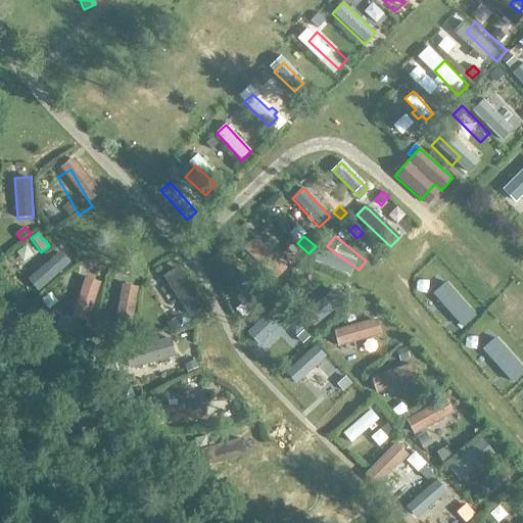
[(275,280),(287,269),(286,268),(255,238),(243,249),(275,280)]
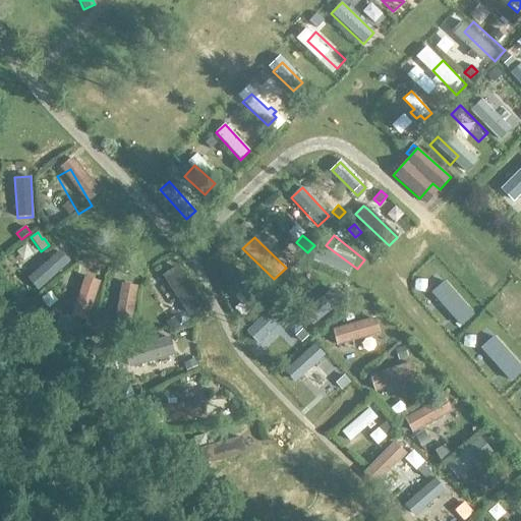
[(290,245),(282,253),(292,263),(300,254),(290,245)]
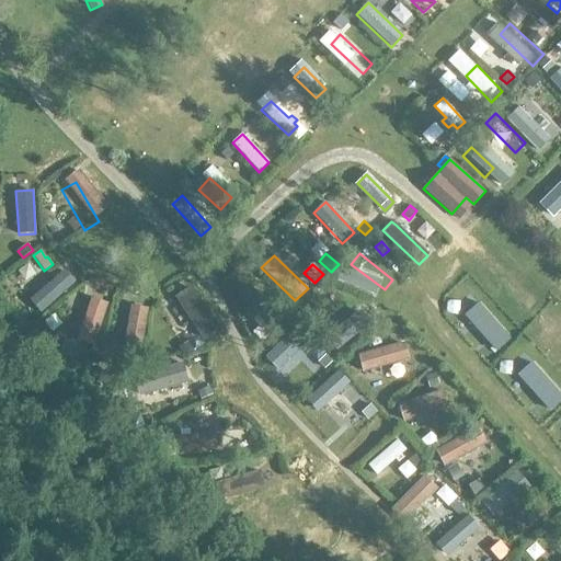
[(23,266),(2,281),(11,292),(31,278),(23,266)]
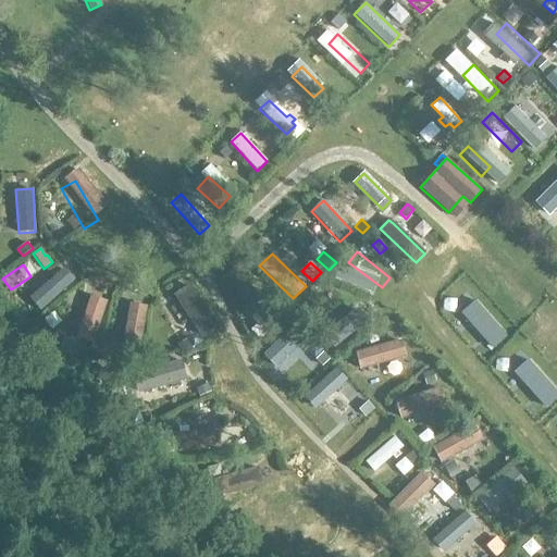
[(64,273),(29,299),(37,310),(72,284),(64,273)]
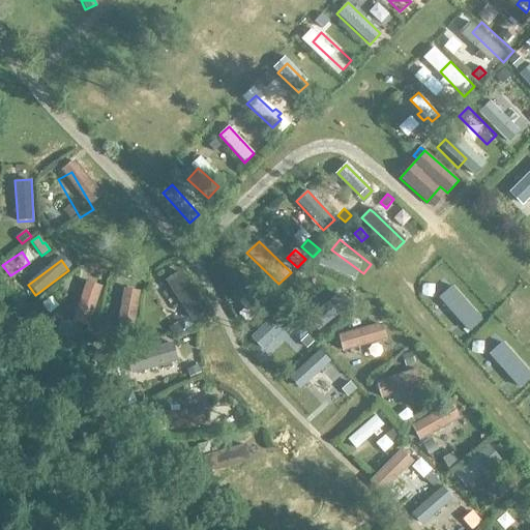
[(234,269),(224,280),(255,312),(266,300),(234,269)]
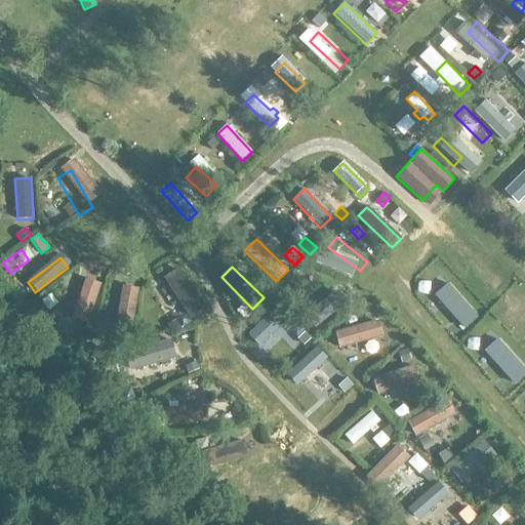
[(172,278),(162,288),(194,320),(204,310),(172,278)]
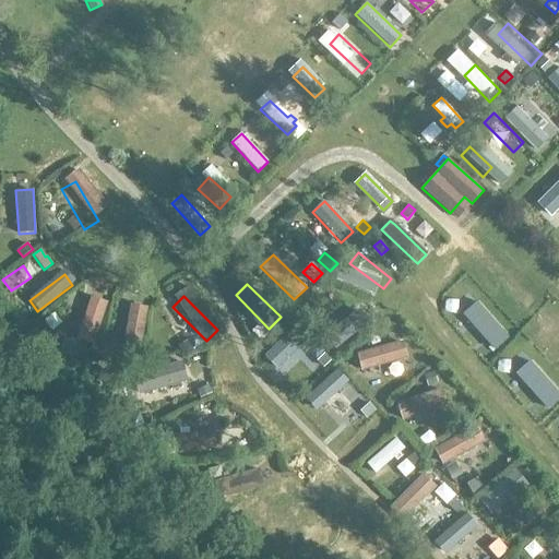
[(75,340),(93,345),(107,302),(90,297),(75,340)]
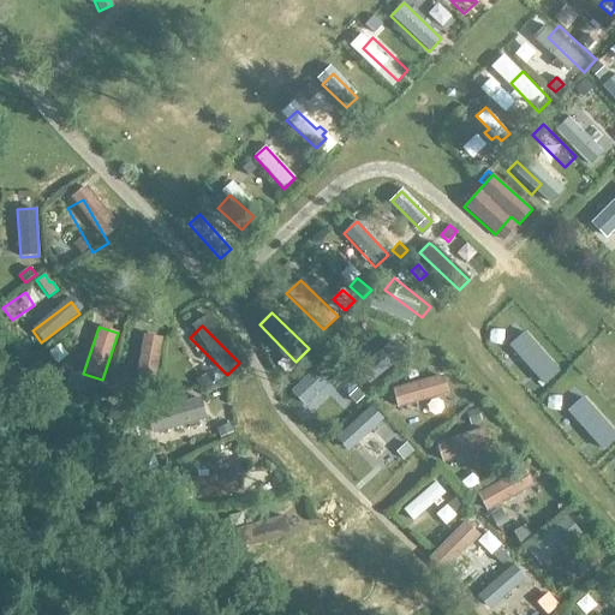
[(163,336),(144,334),(136,384),(155,388),(163,336)]
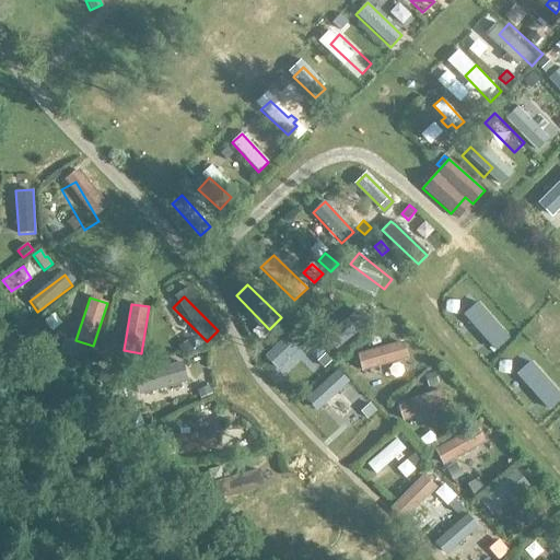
[(299,313),(292,305),(284,314),(291,321),(299,313)]
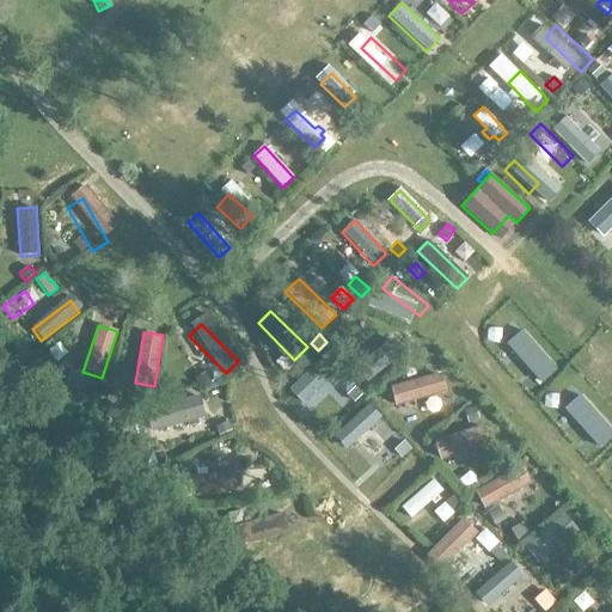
[(84,374),(72,369),(68,379),(81,383),(84,374)]
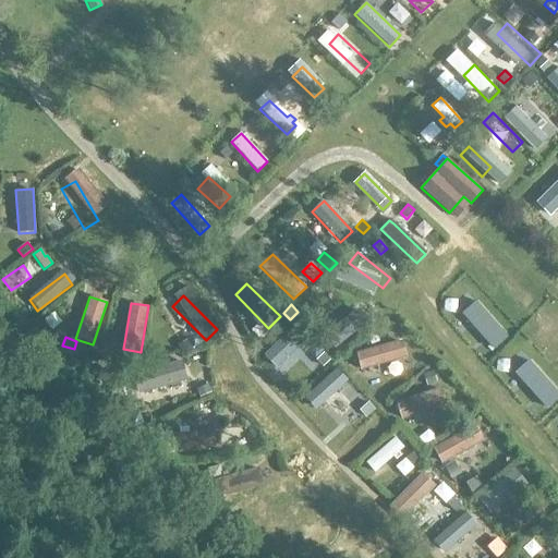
[(557,372),(557,350),(547,362),(557,372)]
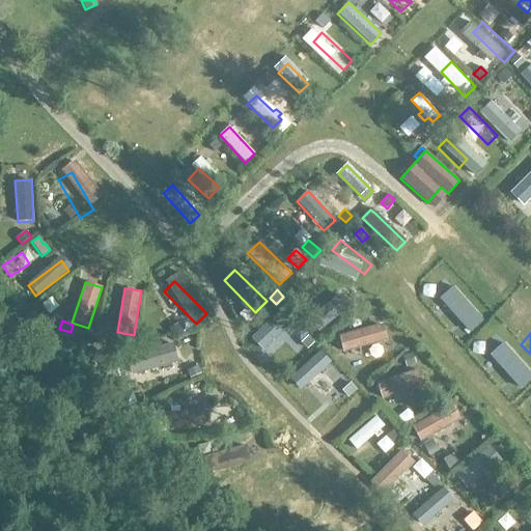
[(318,342),(312,336),(306,341),(312,348),(318,342)]
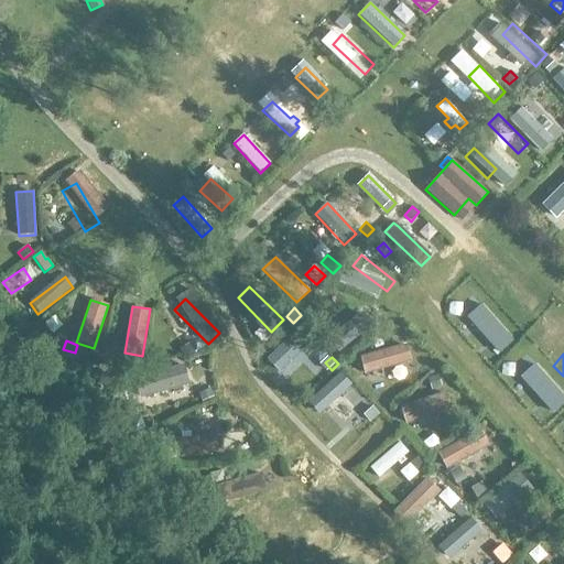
[(366,399),(405,387),(397,360),(358,372),(366,399)]
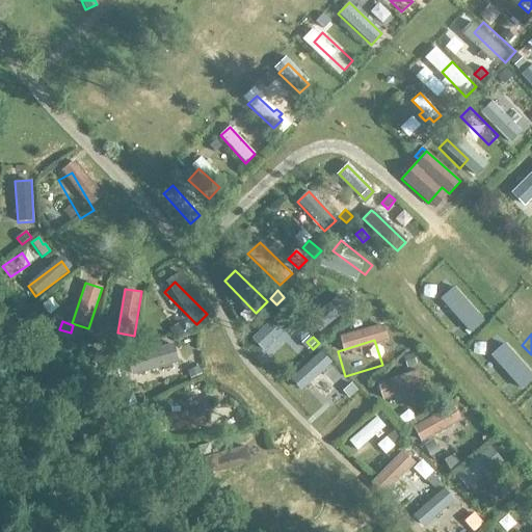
[(178,364),(173,344),(126,357),(131,376),(178,364)]
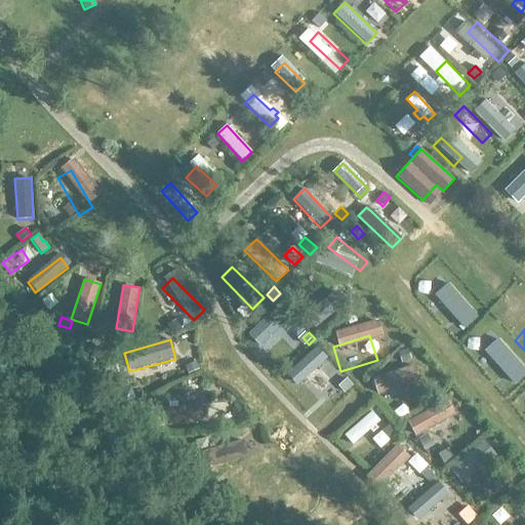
[(320,352),(289,372),(296,382),(326,362),(320,352)]
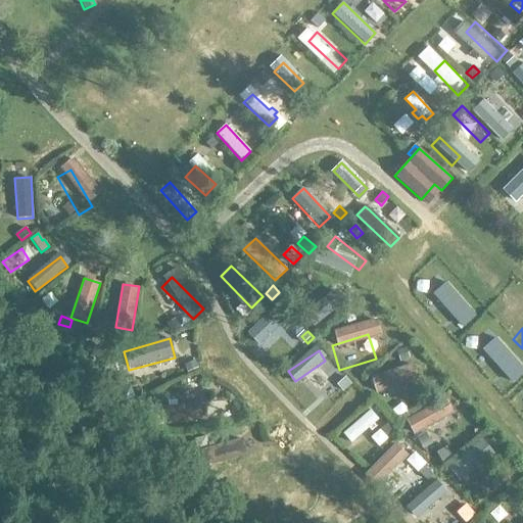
[(345,378),(337,385),(343,392),(351,385),(345,378)]
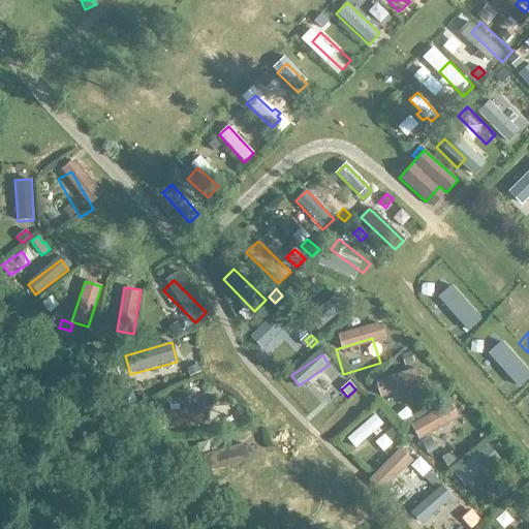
[(401,386),(373,394),(376,409),(404,402),(401,386)]
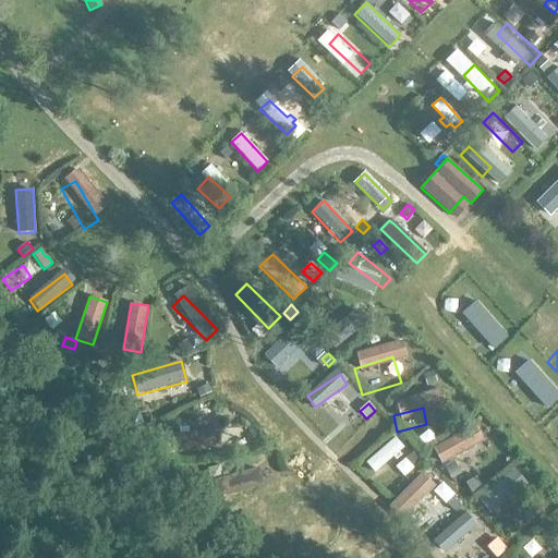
[(360,416),(348,426),(355,437),(367,428),(360,416)]
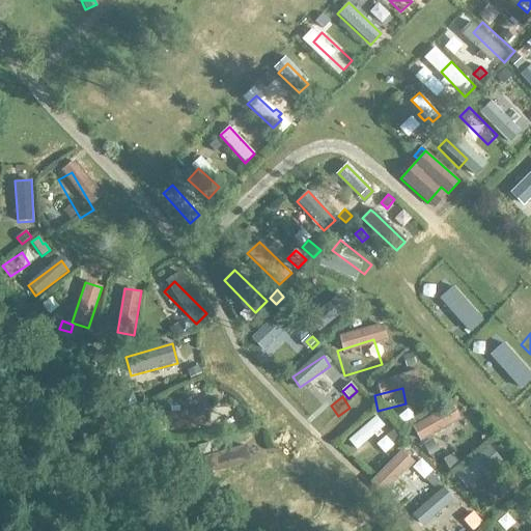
[(330,407),(311,417),(317,428),(336,417),(330,407)]
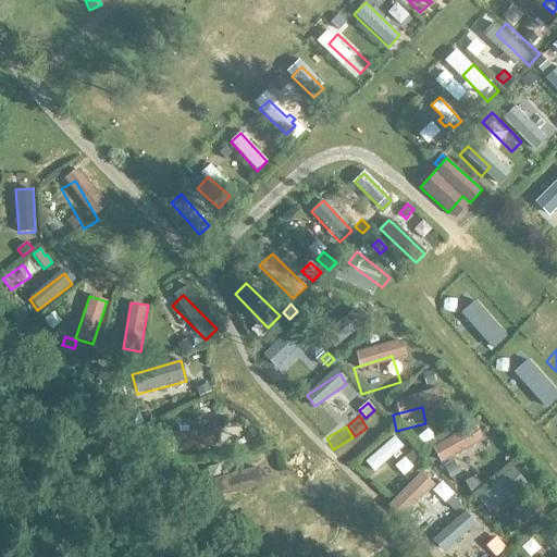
[(153,428),(146,428),(146,441),(156,440),(156,430),(156,428),(153,428)]
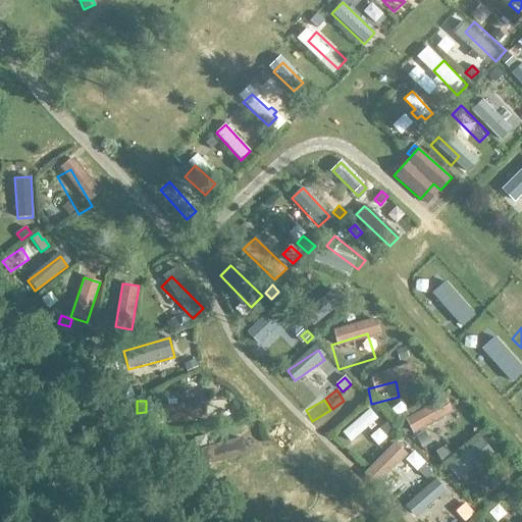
[(160,406),(161,423),(206,419),(205,403),(160,406)]
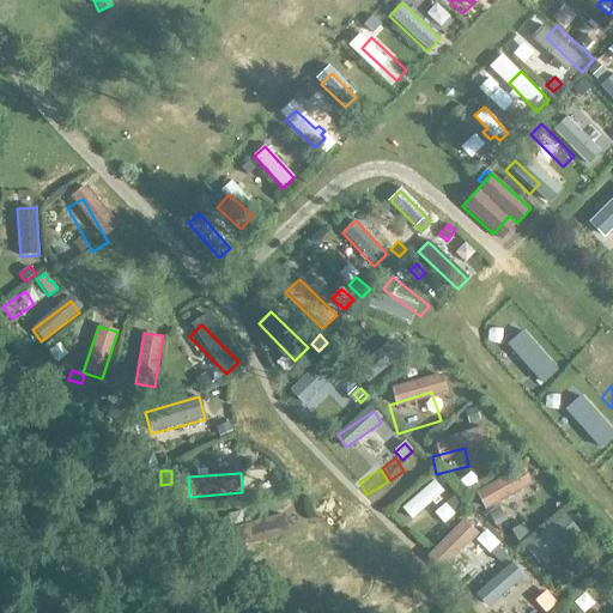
[(407,535),(438,505),(428,495),(396,523),(407,535)]
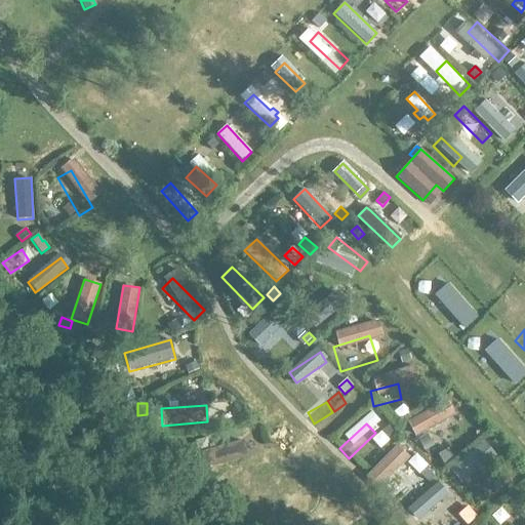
[(433,446),(427,435),(417,440),(425,451),(433,446)]
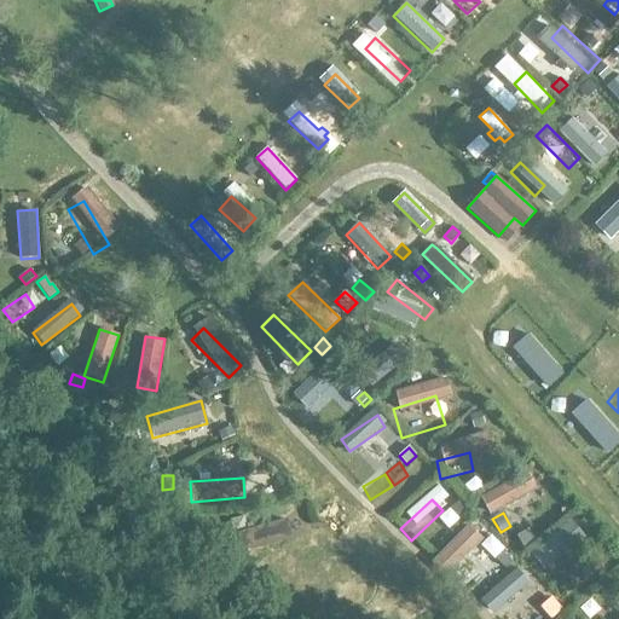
[(242,551),(293,537),(287,519),(236,533),(242,551)]
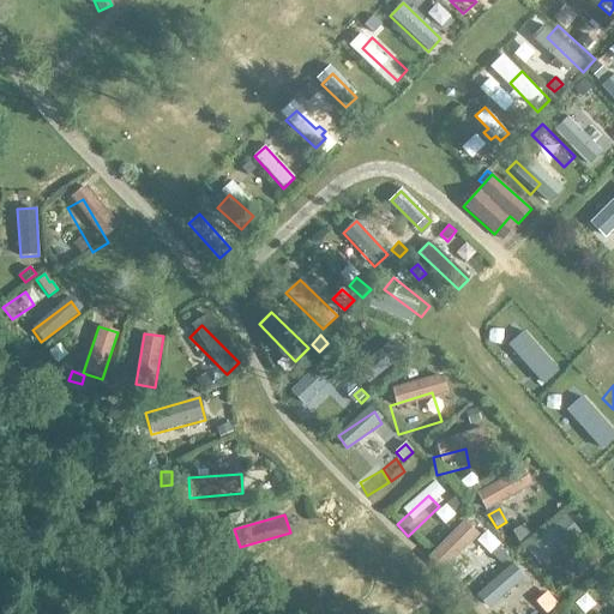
[(581,533),(566,516),(525,548),(540,565),(581,533)]
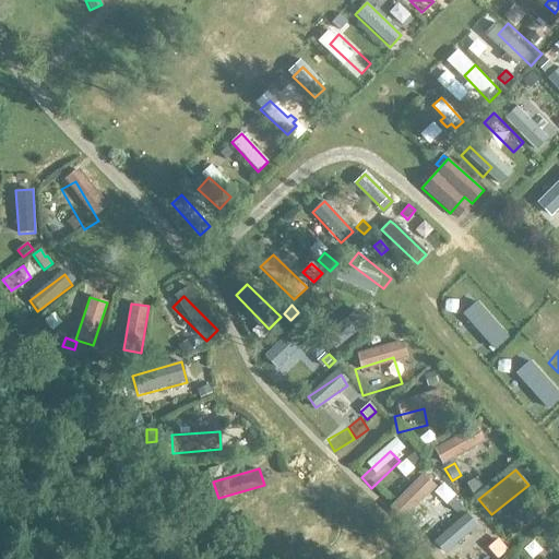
[(423,479),(399,506),(408,514),(433,488),(423,479)]
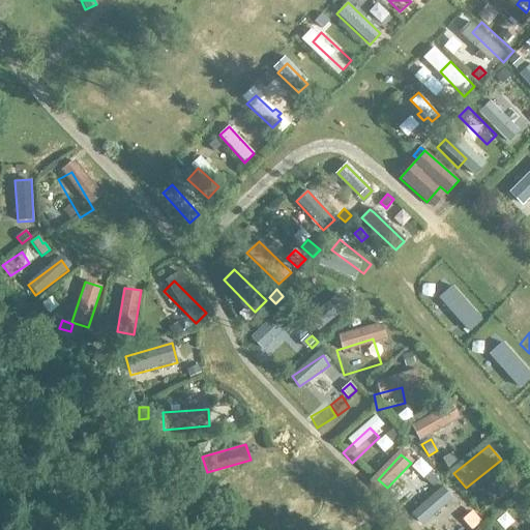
[(458,464),(451,454),(442,459),(447,469),(458,464)]
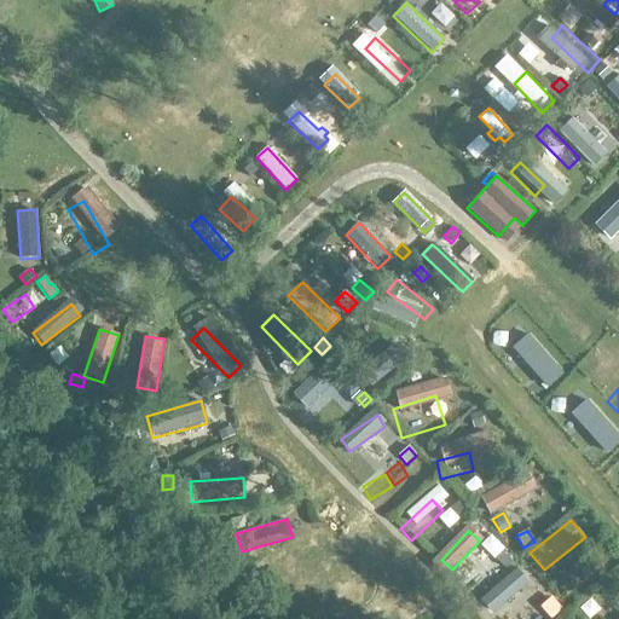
[(525,583),(514,571),(486,597),(497,609),(525,583)]
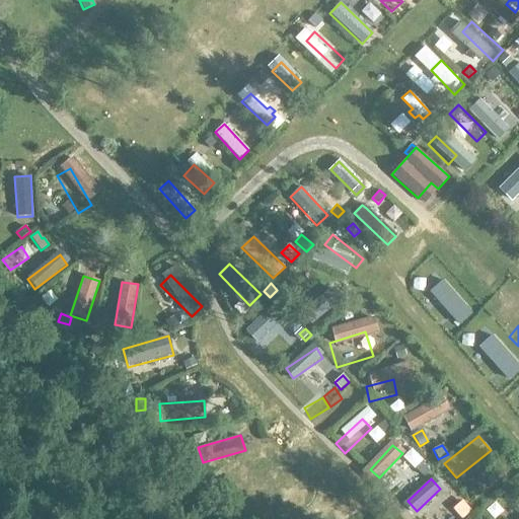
[(483,493),(475,484),(469,489),(476,498),(483,493)]
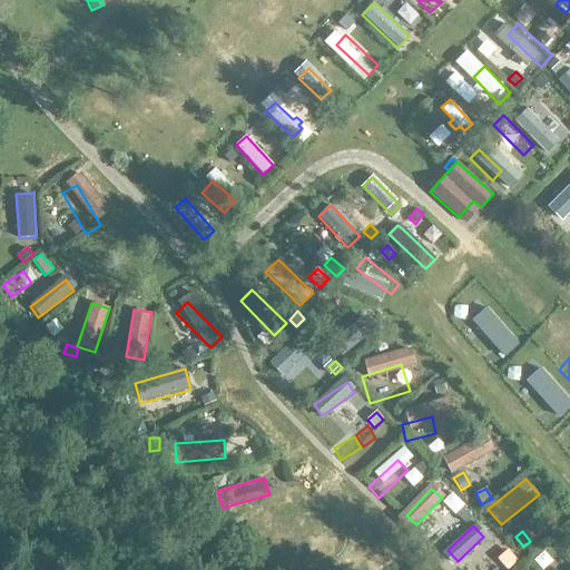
[(507,551),(498,559),(507,569),(508,569),(517,562),(507,551)]
